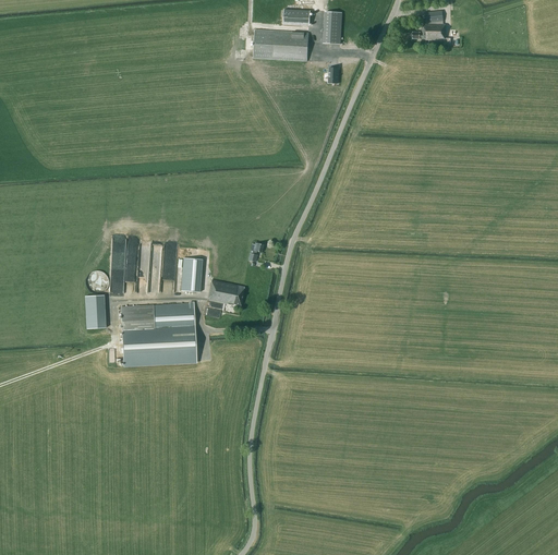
[(337,0),(337,5),(331,4),(331,9),(344,10),(344,7),(359,7),(359,0),(337,0)]
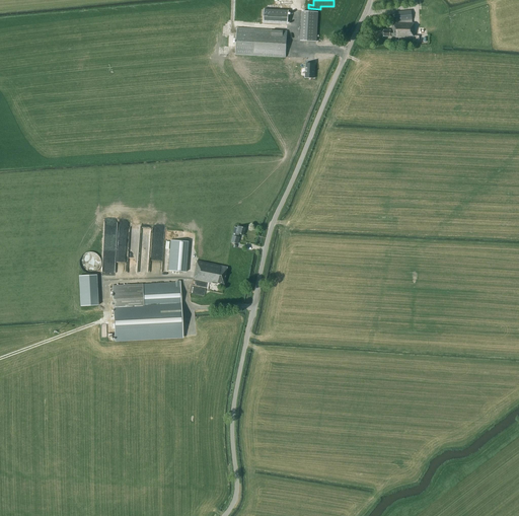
[(264,6),(263,20),(288,21),(288,8),(264,6)]
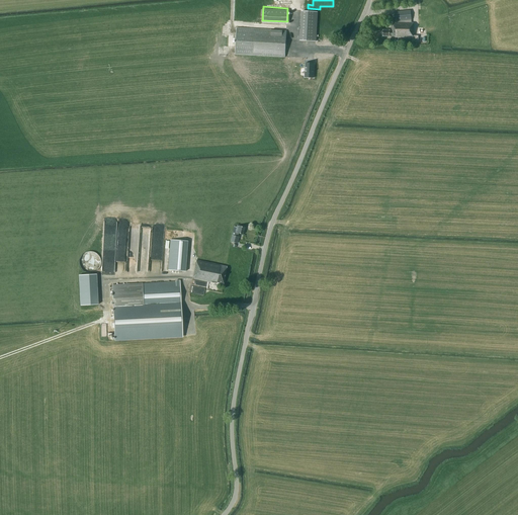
[(413,19),(401,19),(401,18),(411,16),(410,7),(395,9),(396,18),(398,18),(398,19),(392,19),(392,27),(383,27),(383,33),(390,33),(396,33),(396,34),(413,35),(413,37),(418,37),(418,32),(413,32),(413,19)]
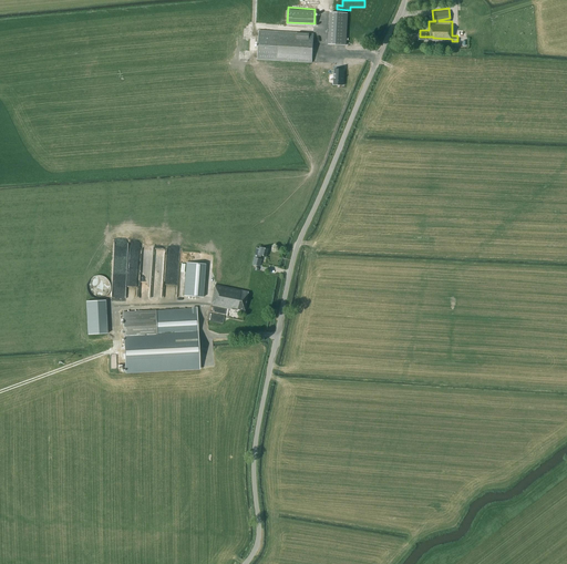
[(329,41),(346,42),(347,10),(330,9),(329,41)]
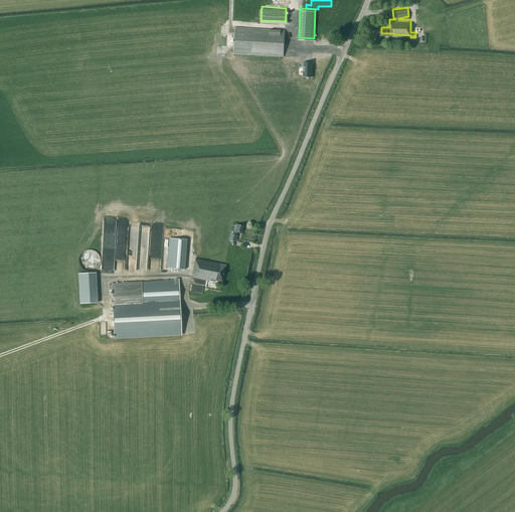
[(285,28),(235,25),(233,50),(284,53),(285,28)]
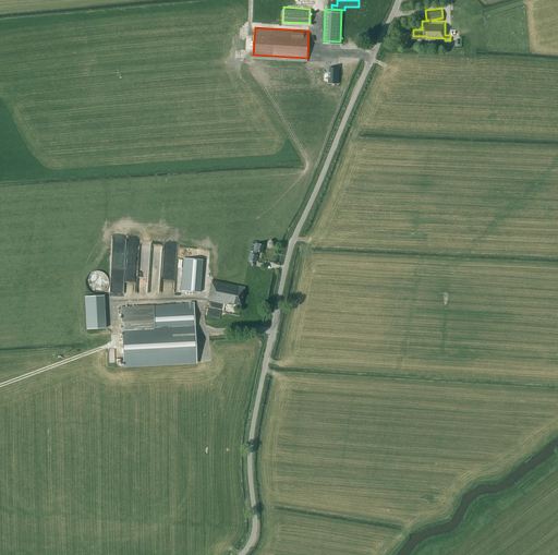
[(329,64),(328,80),(338,81),(339,65),(329,64)]
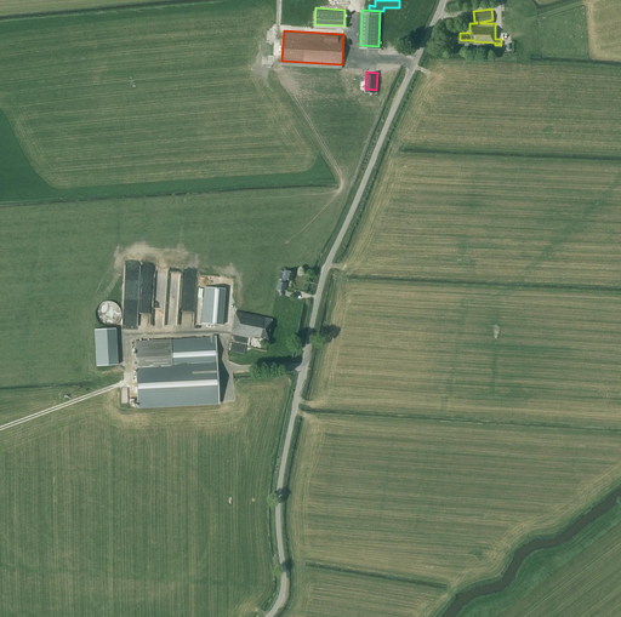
[(294,269),(284,267),(284,268),(280,268),(277,286),(284,289),(285,284),(284,284),(286,276),(291,278),(294,269)]
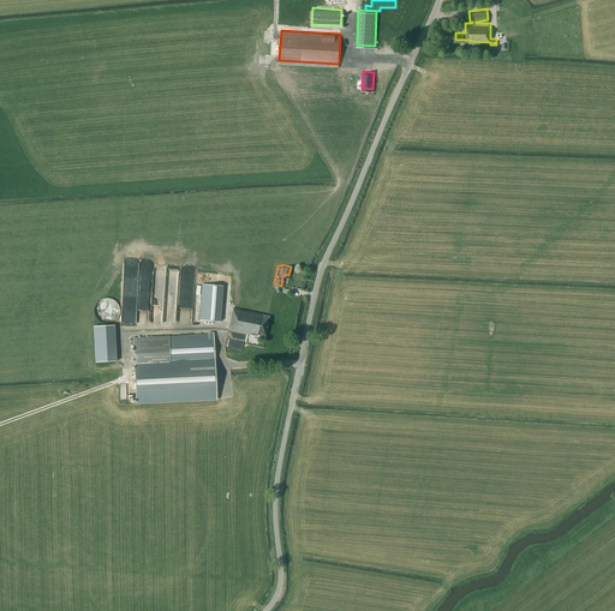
[(224,281),(203,279),(199,316),(220,317),(224,281)]
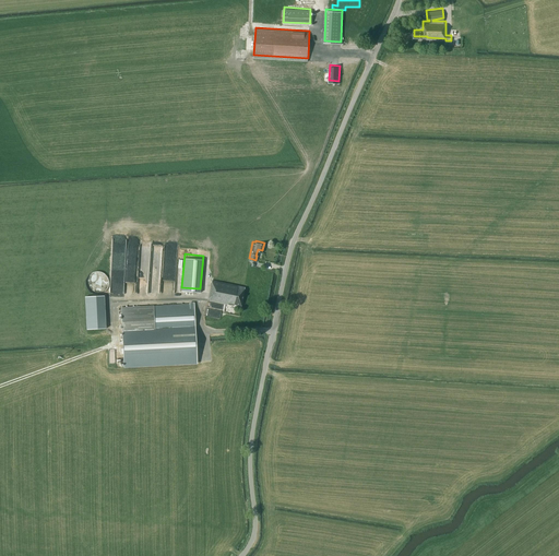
[(108,283),(109,280),(108,276),(107,274),(105,271),(102,270),(98,269),(95,269),(92,270),(90,271),(87,274),(86,276),(85,280),(86,283),(87,286),(90,288),(92,291),(95,292),(98,292),(102,291),(105,288),(107,286),(108,283)]
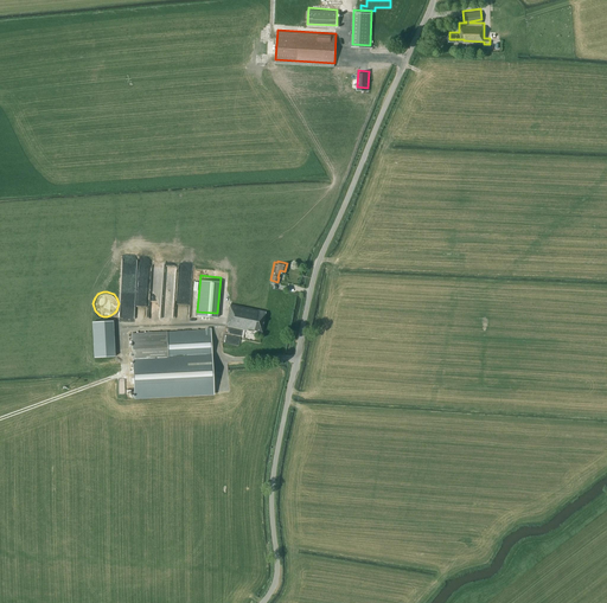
[(255,327),(262,328),(266,308),(230,301),(227,324),(248,327),(255,328),(255,327)]
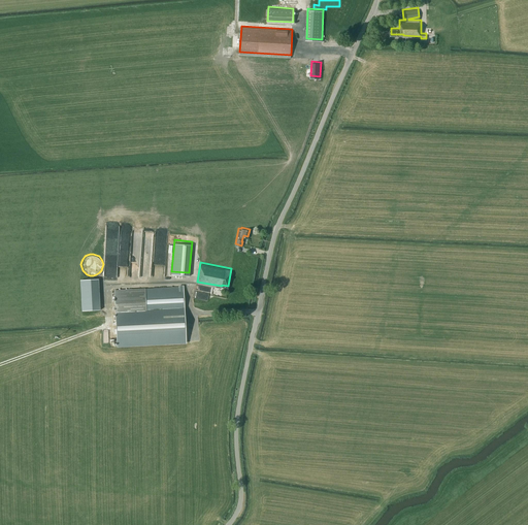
[(98,276),(80,277),(83,308),(100,307),(98,276)]
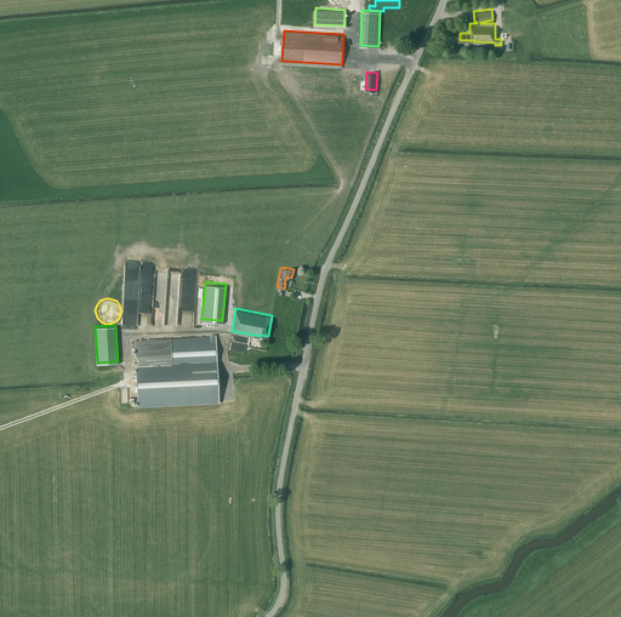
[(135,340),(138,404),(220,399),(217,365),(216,332),(211,333),(211,335),(171,337),(135,340)]
